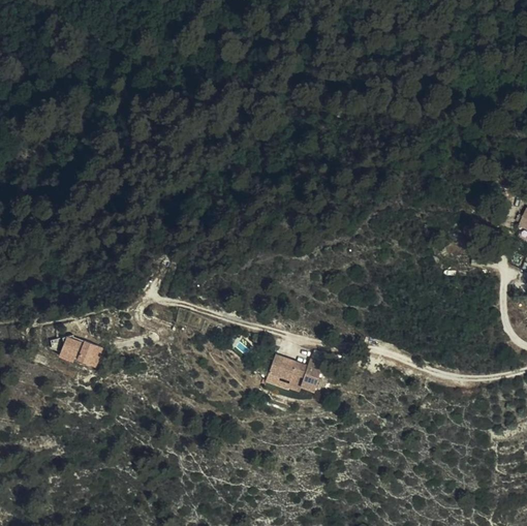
[(526,209),(524,208),(516,225),(526,229),(526,209)]
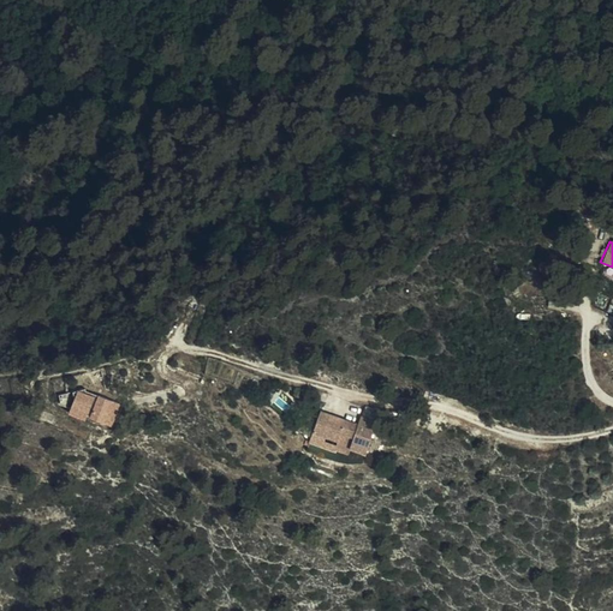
[(69,413),(112,427),(120,403),(76,389),(69,413)]
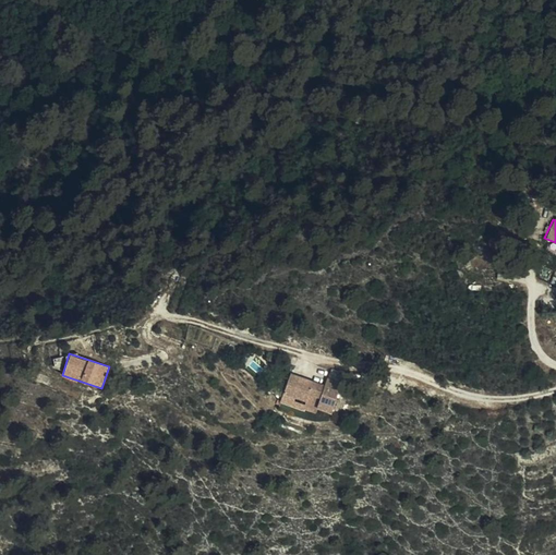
[(302,401),(300,407),(312,411),(314,409),(330,414),(337,395),(323,389),(312,385),(310,390),(295,386),(297,383),(288,381),(282,395),(294,398),(302,401)]
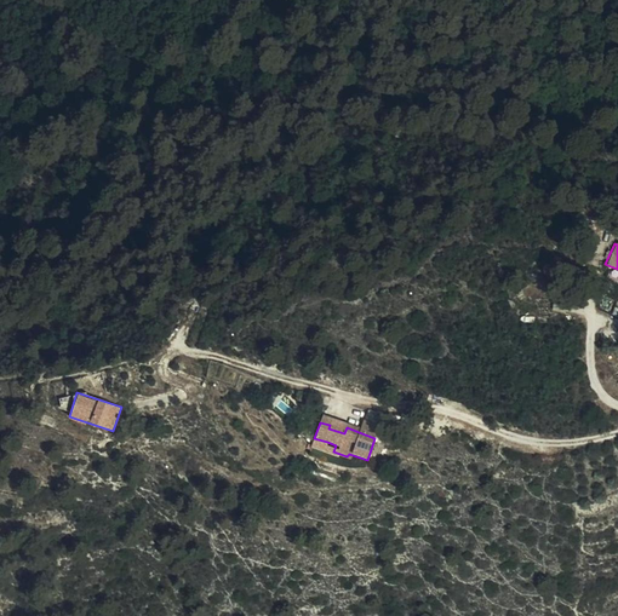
[(359,432),(375,438),(377,431),(361,425),(359,432)]
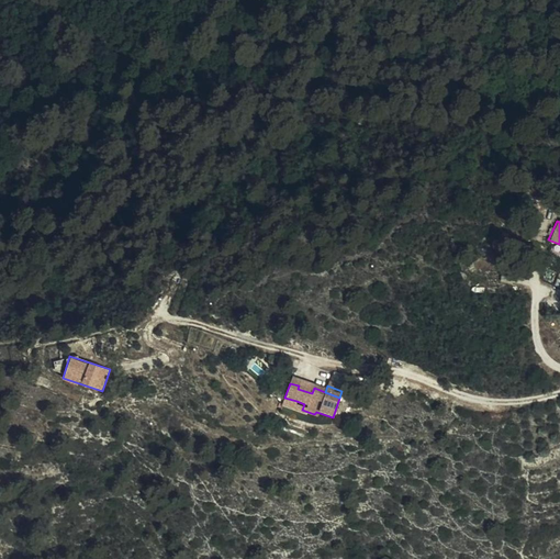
[(301,414),(302,410),(294,406),(297,401),(284,398),(281,406),(301,414)]
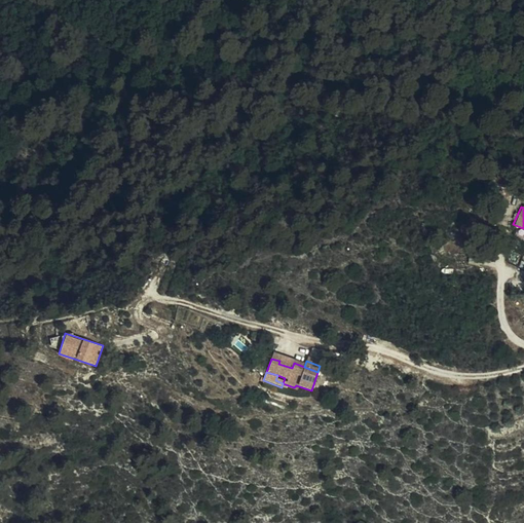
All buildings are outlined.
